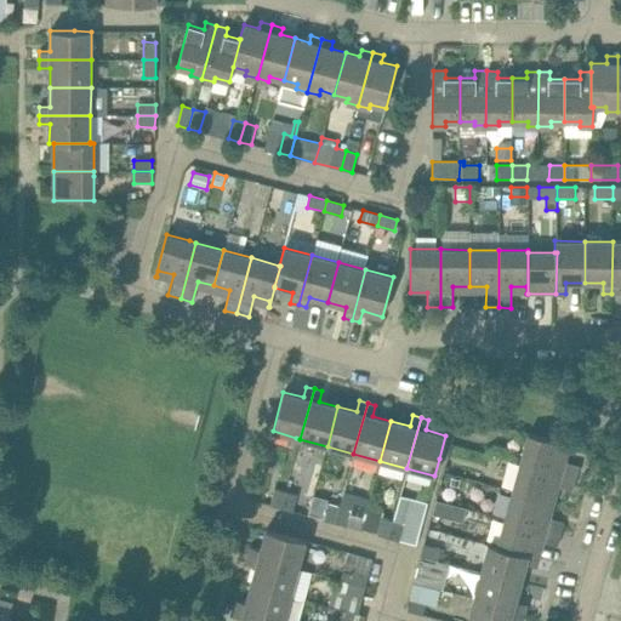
[(528,433),(519,462),(576,478),(579,466),(565,462),(570,445),(528,433)]
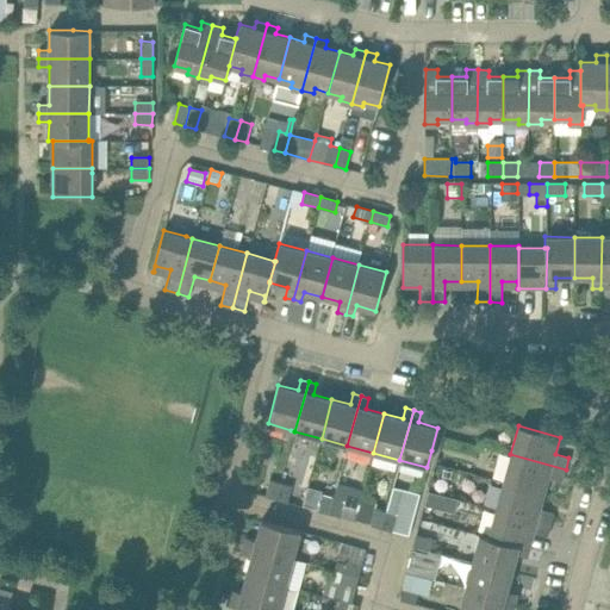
[(562,481),(566,470),(510,454),(503,483),(537,492),(542,475),(562,481)]
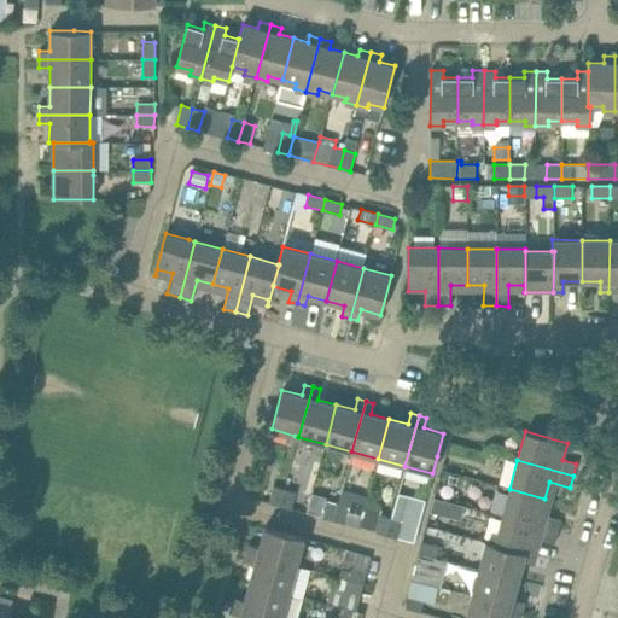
[(280,506),(285,489),(274,485),(269,503),(280,506)]
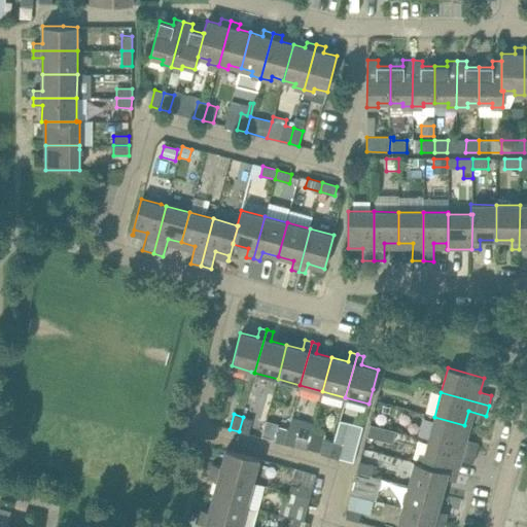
[(252,419),(243,417),(239,431),(248,434),(252,419)]
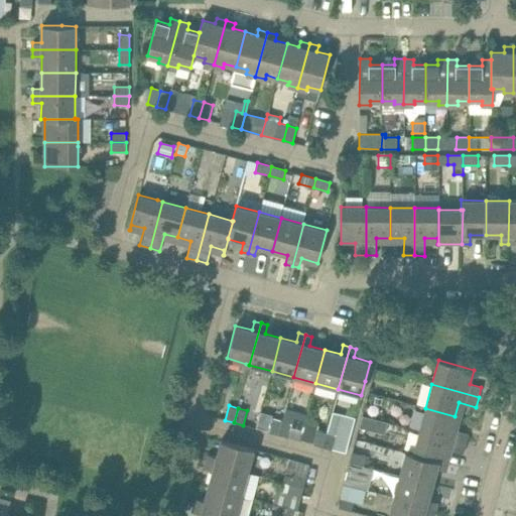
[(278,435),(282,420),(272,418),(274,412),(261,408),(255,428),(278,435)]
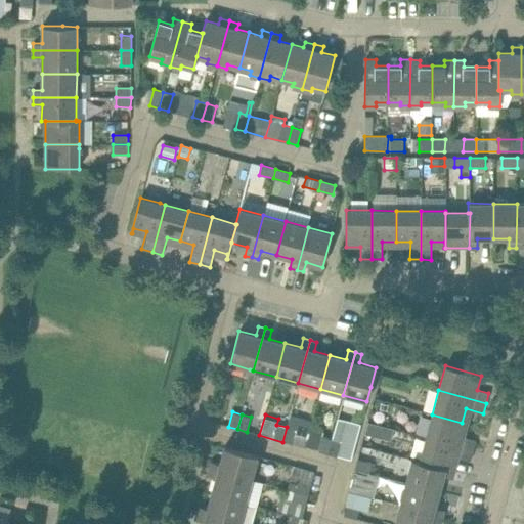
[(305,447),(305,446),(310,428),(297,424),(296,429),(292,428),(295,417),(291,415),(287,427),(282,442),(305,447)]
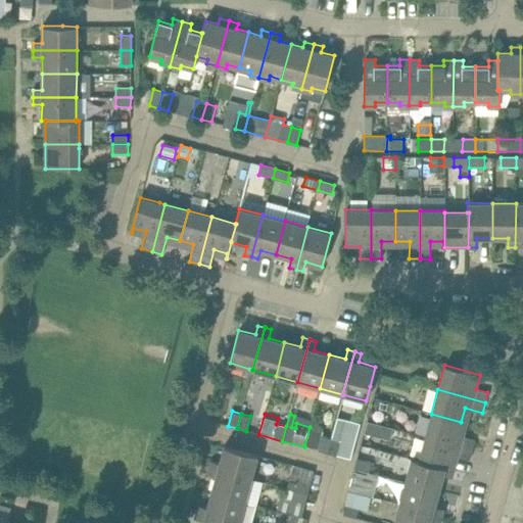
[(458,435),(461,422),(431,414),(425,437),(472,449),(475,439),(458,435)]
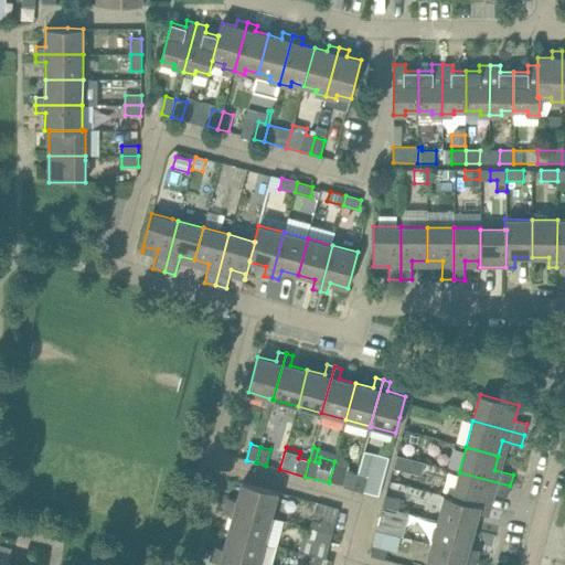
[(395,455),(392,468),(404,470),(407,458),(395,455)]
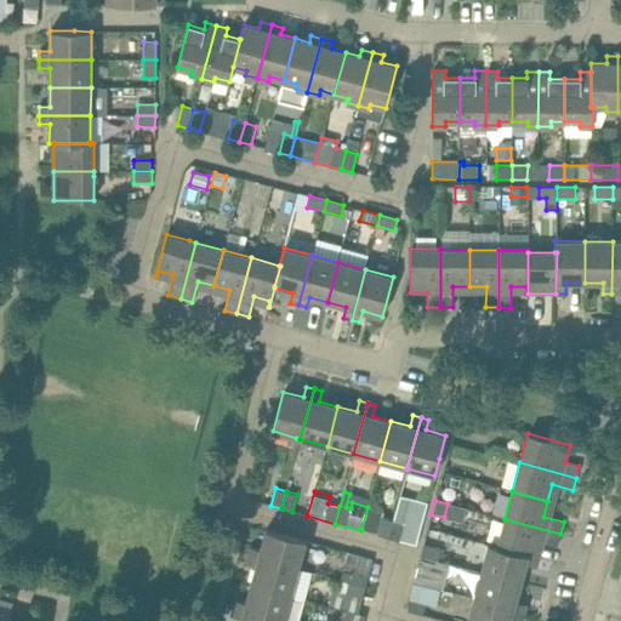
[(388,537),(393,520),(381,518),(383,512),(368,507),(362,529),(377,534),(377,535),(388,537)]
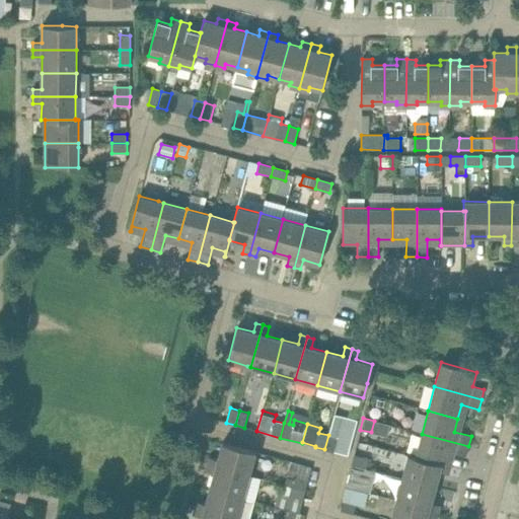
[(338,438),(328,435),(324,449),(348,455),(355,428),(342,425),(338,438)]
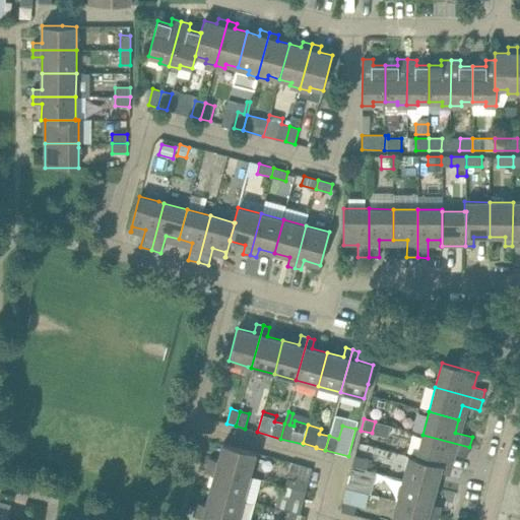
[(466,457),(469,447),(423,435),(415,457),(446,465),(449,453),(466,457)]
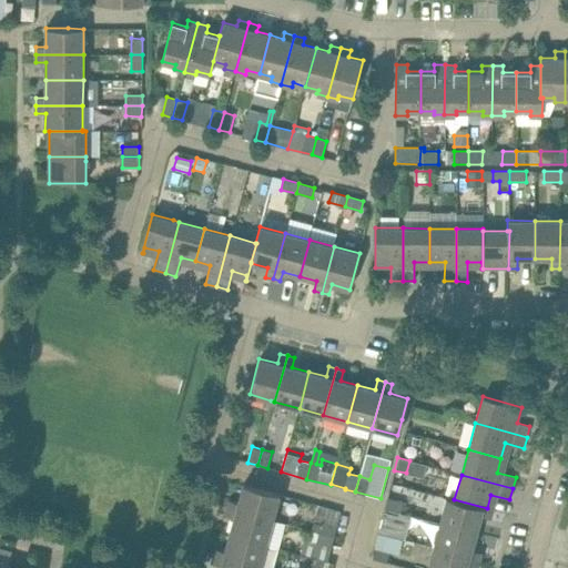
[(280,495),(243,485),(239,503),(229,499),(226,507),(272,520),(273,516),(280,495)]
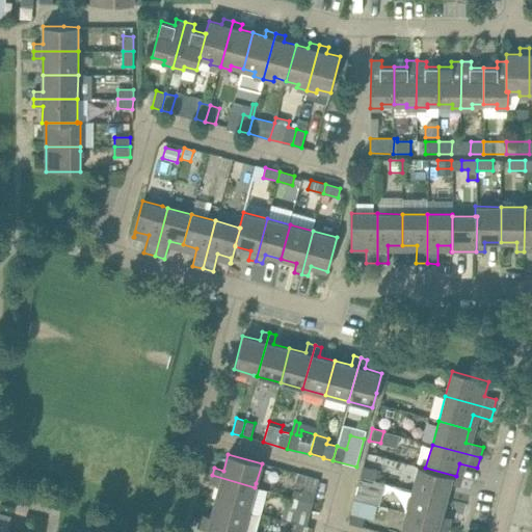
[(459,485),(461,479),(461,478),(456,476),(425,468),(418,466),(411,490),(446,499),(450,483),(459,485)]
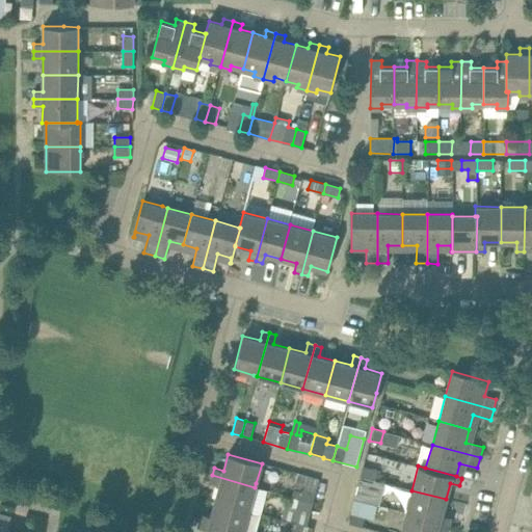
[(363,467),(363,469),(361,476),(375,480),(378,471),(363,467)]
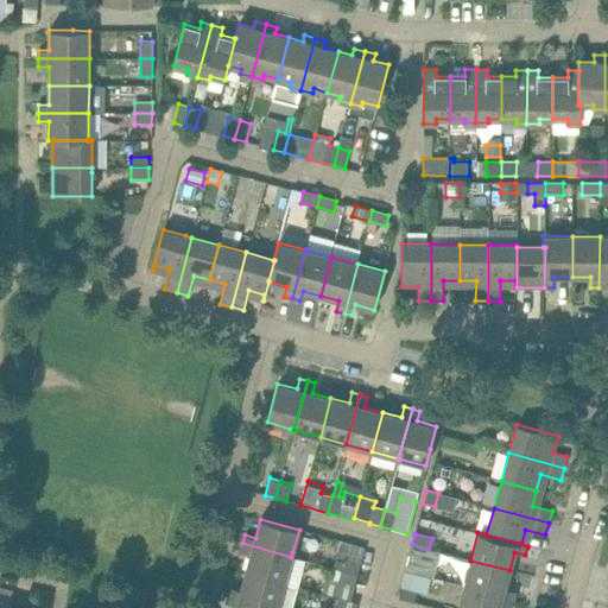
[(291,557),(242,543),(240,551),(251,553),(246,572),(284,583),(291,557)]
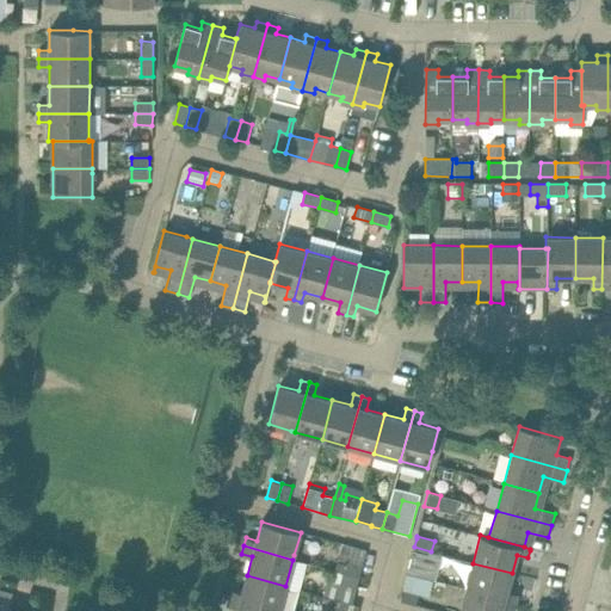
[(431,551),(414,547),(411,557),(429,562),(431,551)]
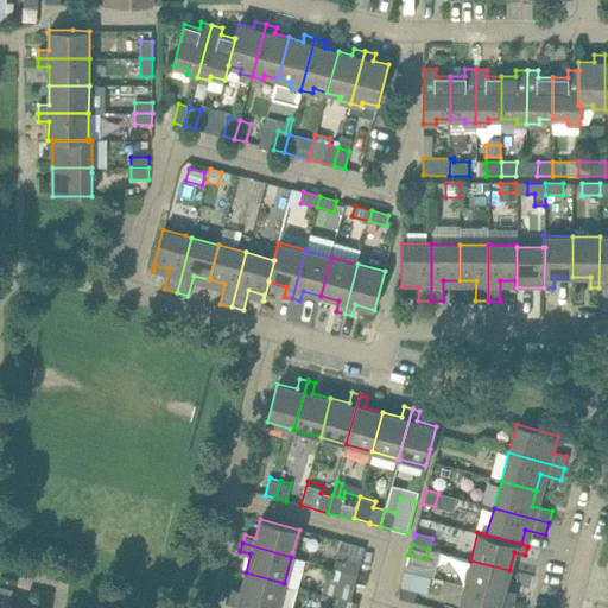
[(337,558),(334,569),(358,576),(360,564),(337,558)]
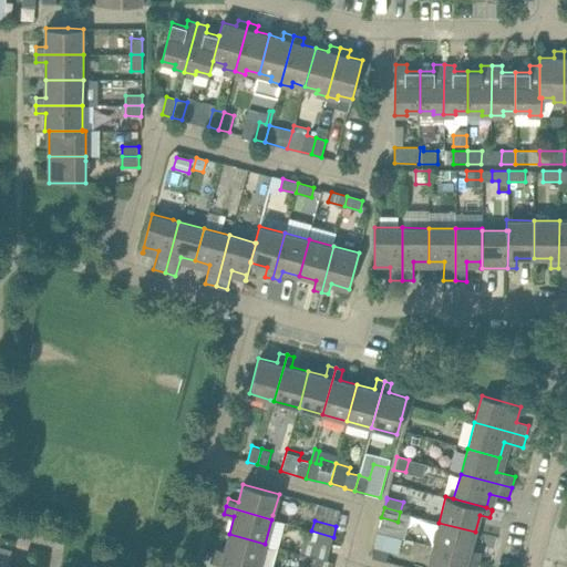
[(471,549),(475,532),(439,523),(432,547),(478,559),(481,552),(471,549)]
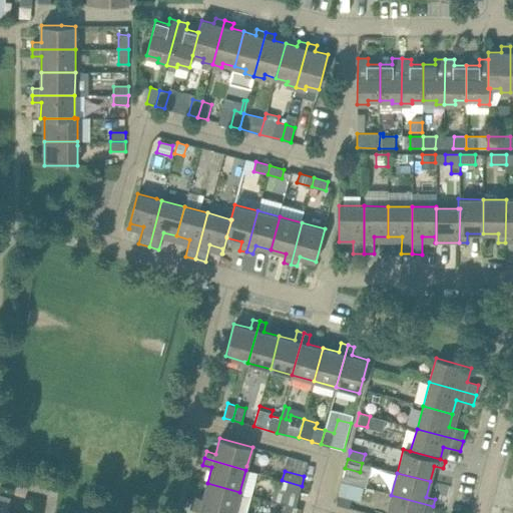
[(299,495),(302,486),(282,480),(280,489),(299,495)]
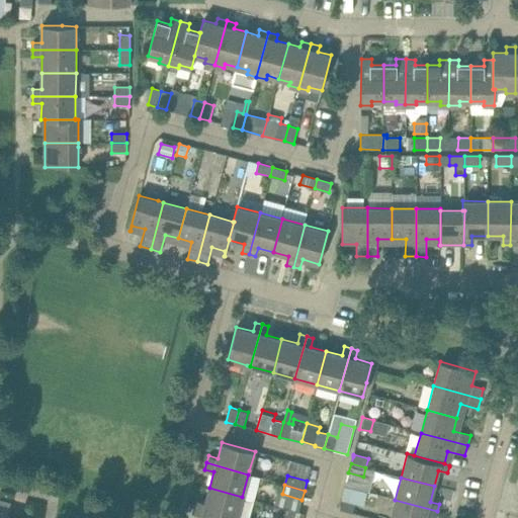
[(234,517),(236,517),(242,497),(209,488),(204,503),(196,501),(194,507),(234,517)]
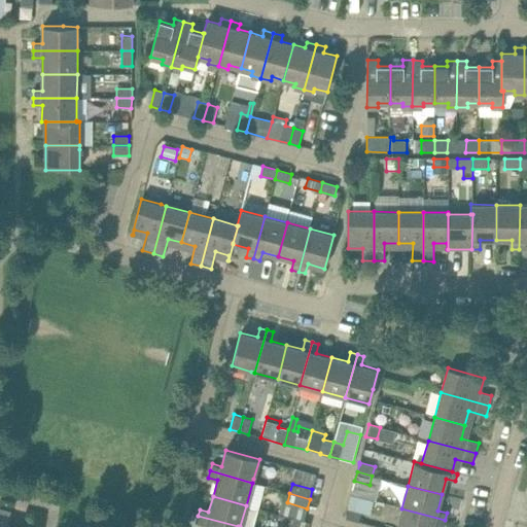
[(0,507),(0,526),(11,526),(6,526),(10,511),(0,507)]
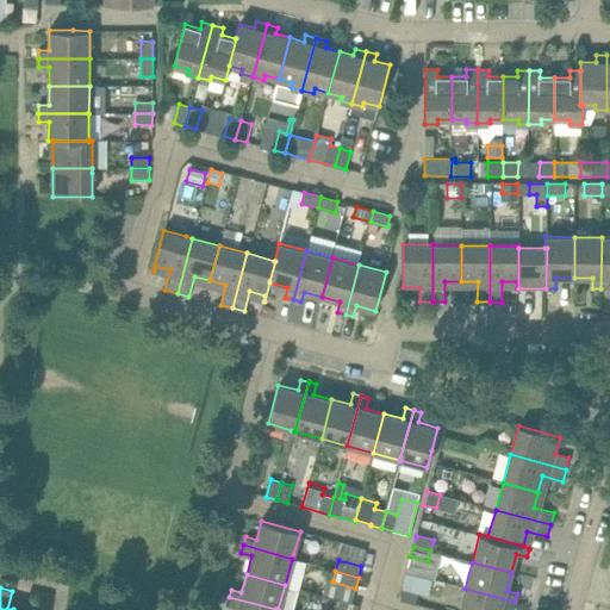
[(416,604),(418,592),(402,587),(398,599),(416,604)]
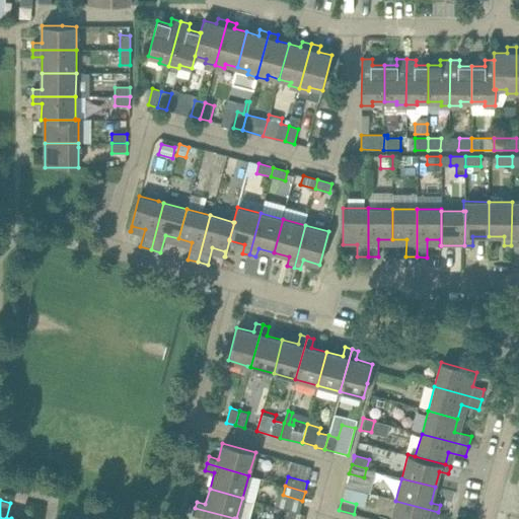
[(436,518),(438,512),(395,501),(390,518),(426,518),(427,516),(436,518)]
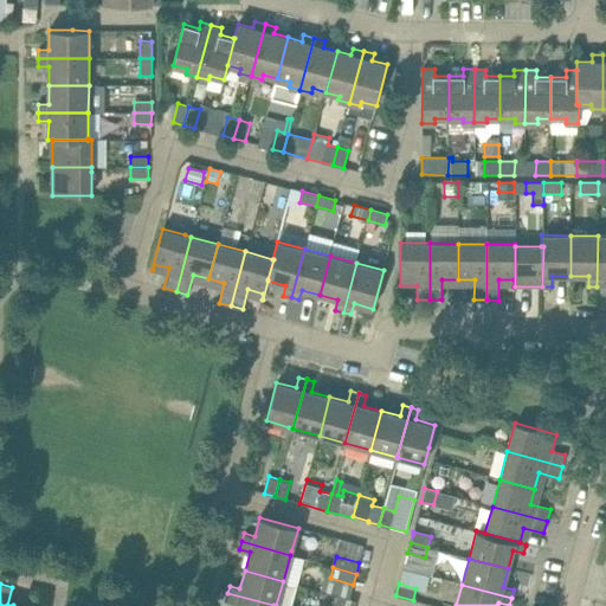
[(274,605),(227,593),(225,601),(236,604),(234,605),(274,605)]
